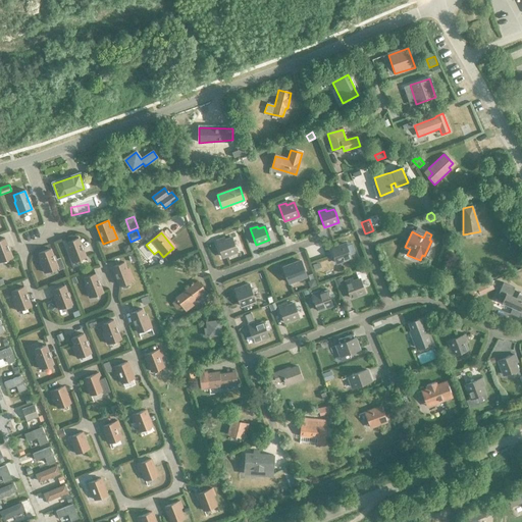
[(67,250),(72,262),(86,257),(77,238),(66,243),(69,249),(67,250)]
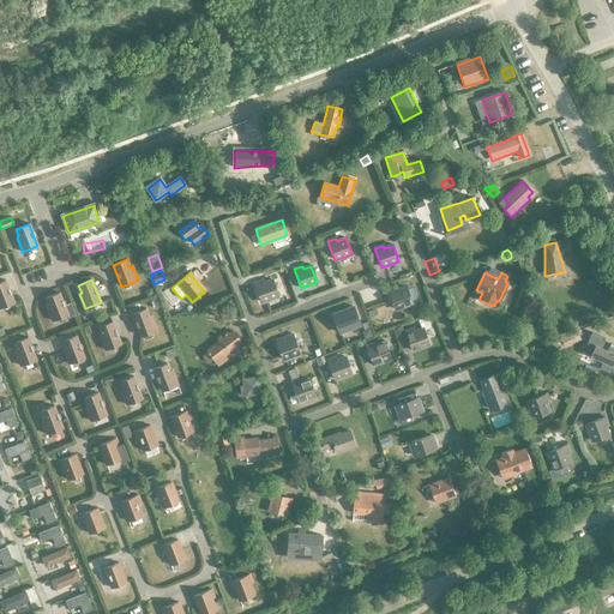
[(0,282),(0,308),(13,304),(5,281),(0,282)]
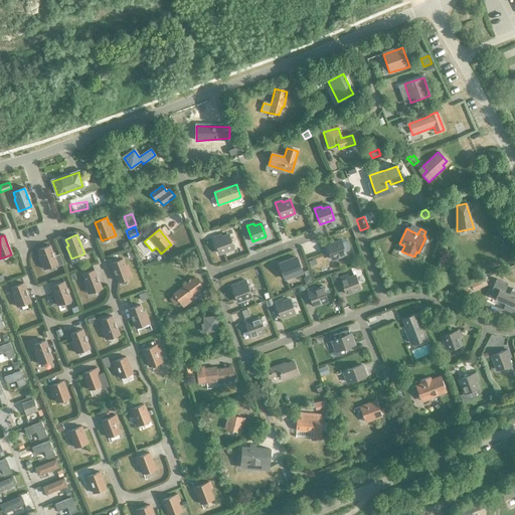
[(219,253),(233,248),(228,235),(221,237),(220,235),(213,237),(219,253)]
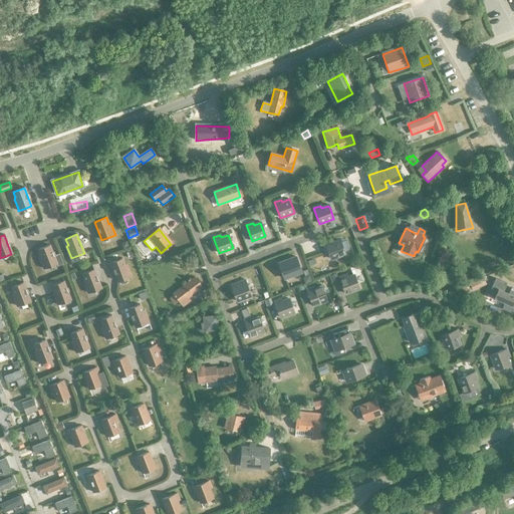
[(331,260),(345,255),(339,241),(333,243),(332,241),(325,244),(331,260)]
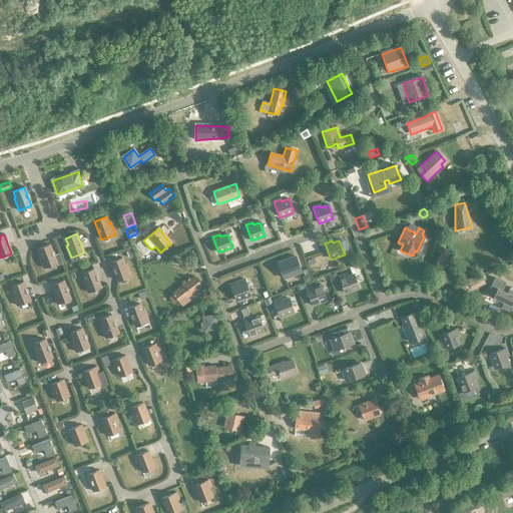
[(43,269),(56,264),(57,266),(63,264),(59,253),(53,255),(49,244),(38,248),(40,255),(38,257),(43,269)]
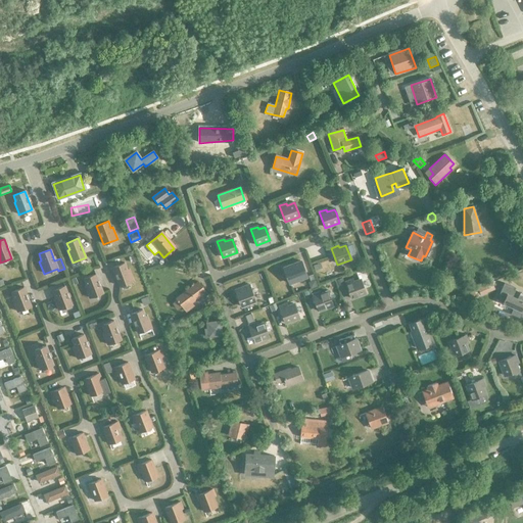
[(283,268),(289,284),(306,277),(300,262),(283,268)]
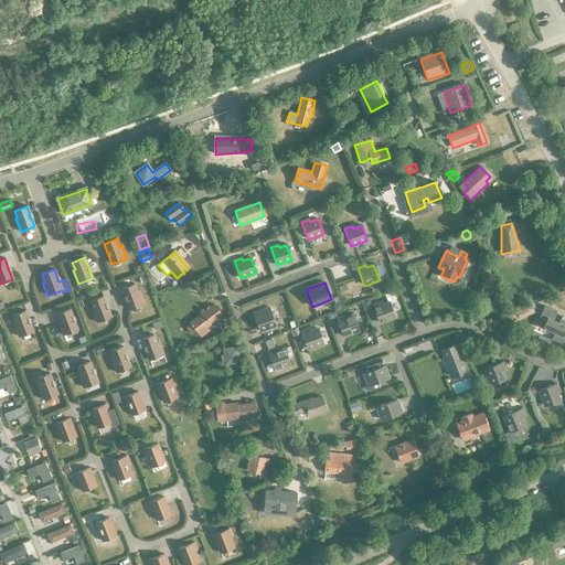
[(121,289),(129,310),(144,304),(139,290),(137,291),(134,284),(121,289)]
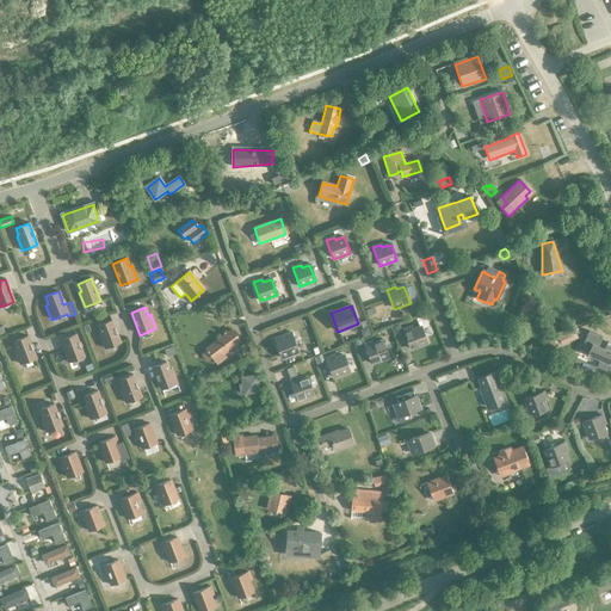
[(99,334),(104,349),(119,343),(111,320),(98,326),(102,333),(99,334)]
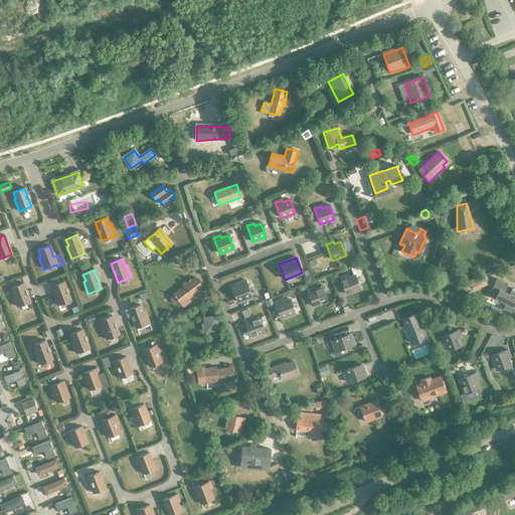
[(310,276),(303,278),(305,285),(312,282),(310,276)]
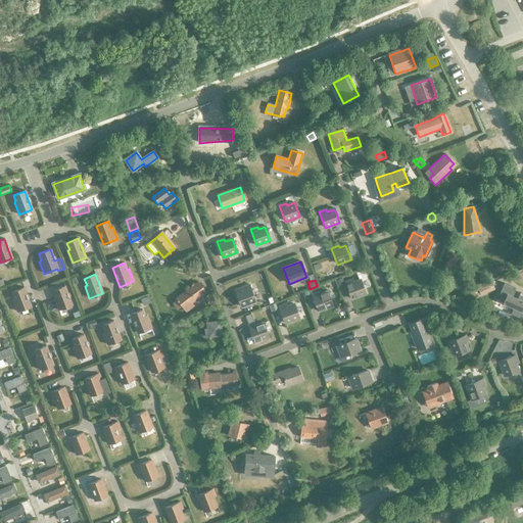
[(351,299),(366,294),(361,280),(353,283),(352,281),(345,283),(351,299)]
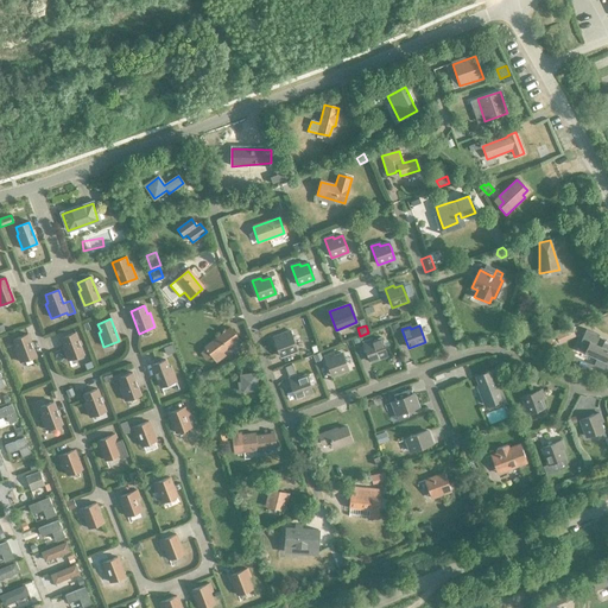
[(221,353),(238,340),(229,329),(204,348),(207,349),(201,354),(207,360),(211,356),(216,363),(225,358),(221,353)]
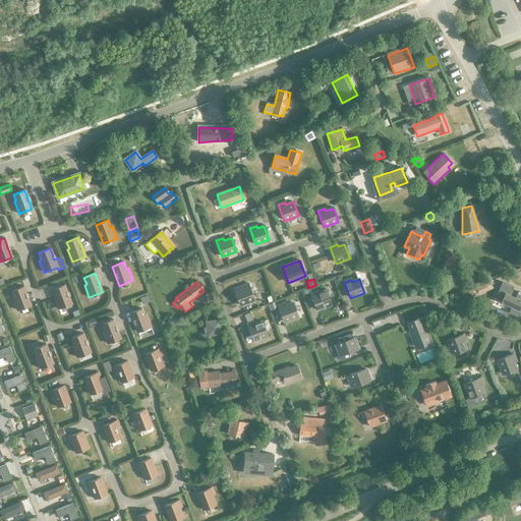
[(478,295),(493,289),(489,283),(476,289),(478,295)]
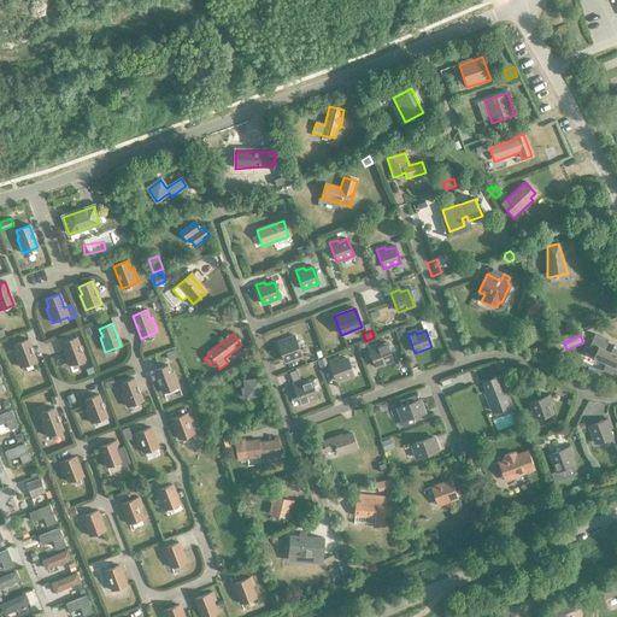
[(63,352),(69,366),(84,360),(76,338),(63,342),(65,351),(63,352)]
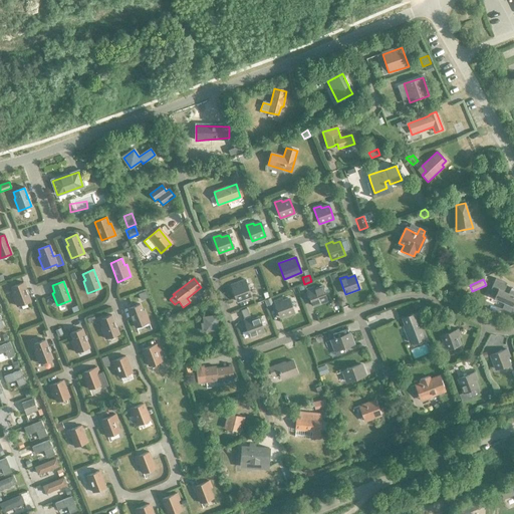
[(12,294),(17,306),(30,301),(23,283),(11,287),(14,293),(12,294)]
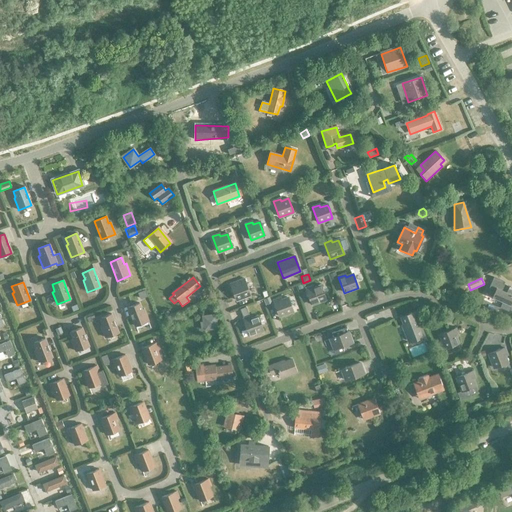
[(236,300),(250,295),(244,282),(238,284),(237,282),(230,284),(236,300)]
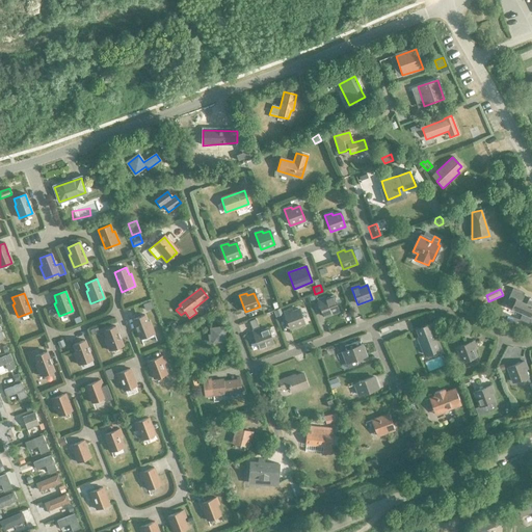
[(505,306),(502,312),(508,315),(529,324),(531,315),(531,304),(531,301),(531,298),(524,295),(521,301),(508,296),(505,306)]
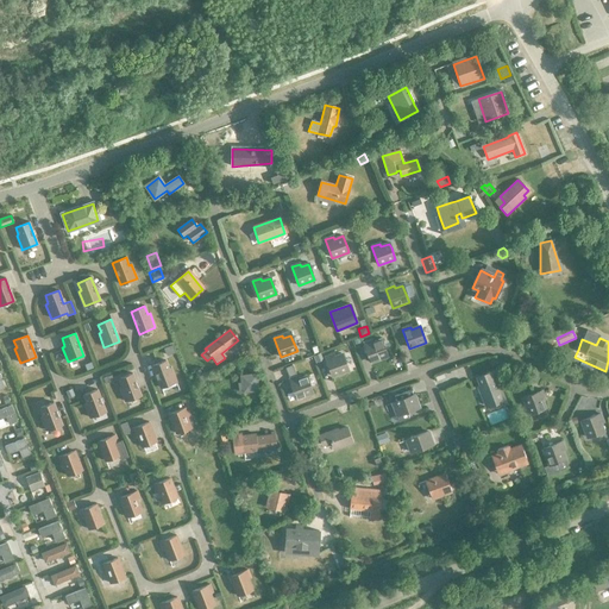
[(370,363),(387,357),(381,340),(372,344),(371,340),(363,344),(370,363)]
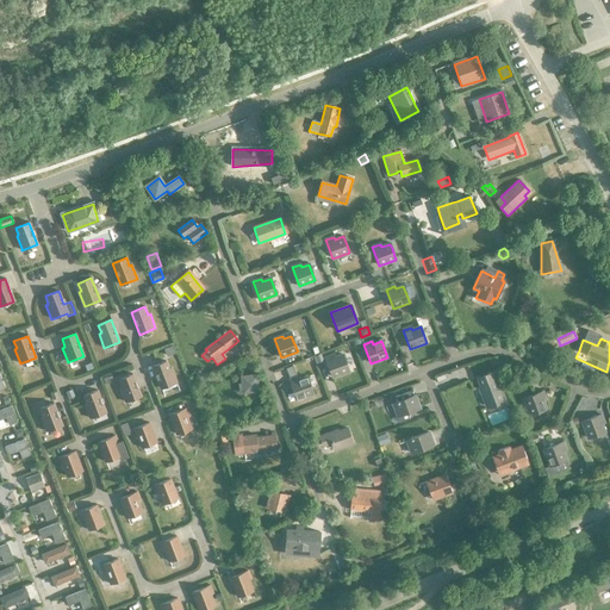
[(172,344),(163,348),(167,356),(175,353),(172,344)]
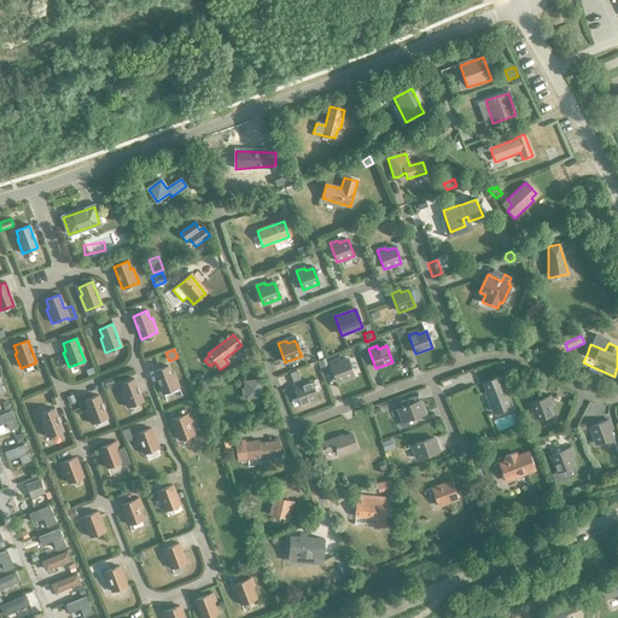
[(337,383),(354,377),(348,360),(339,363),(338,360),(330,363),(337,383)]
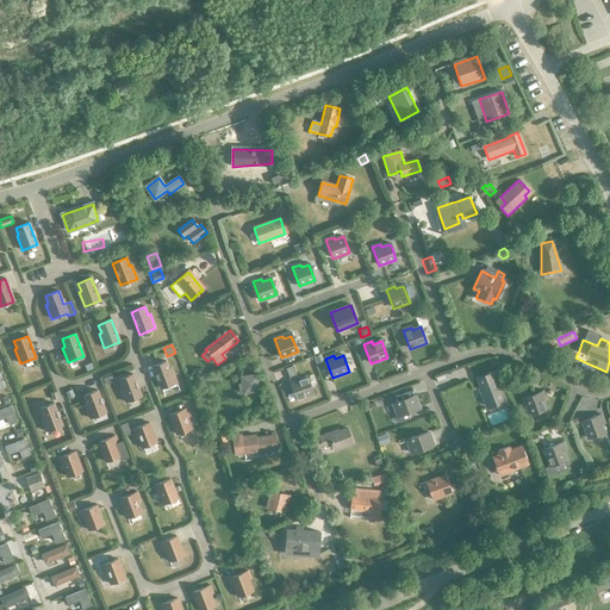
[(153,367),(161,388),(176,383),(170,368),(168,369),(166,361),(153,367)]
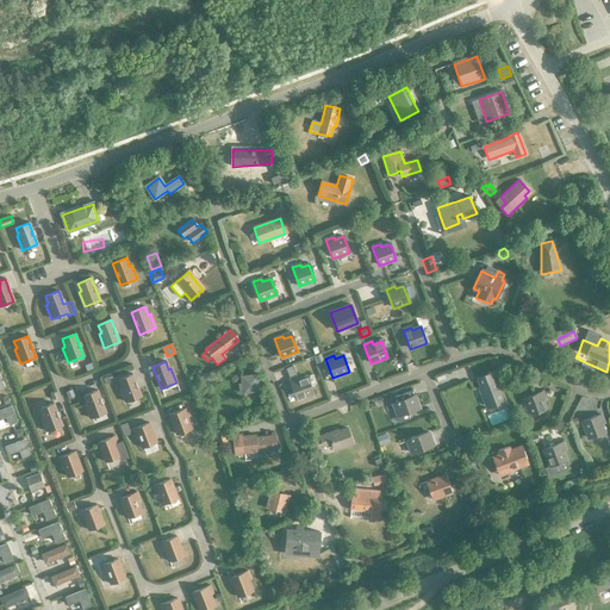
[(292,365),(285,367),(288,378),(296,375),(292,365)]
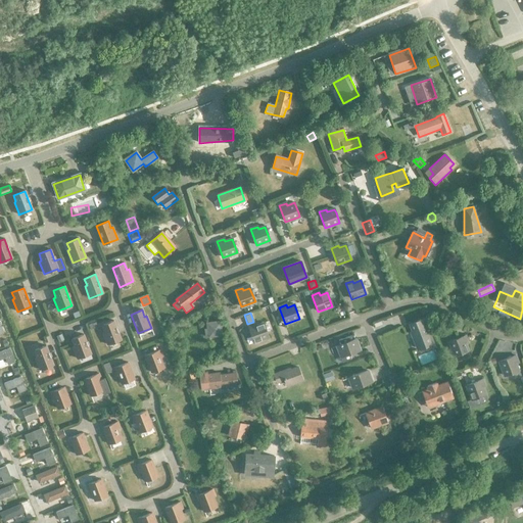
[(425,319),(409,325),(419,349),(424,347),(426,352),(433,349),(431,344),(424,328),(428,327),(425,319)]
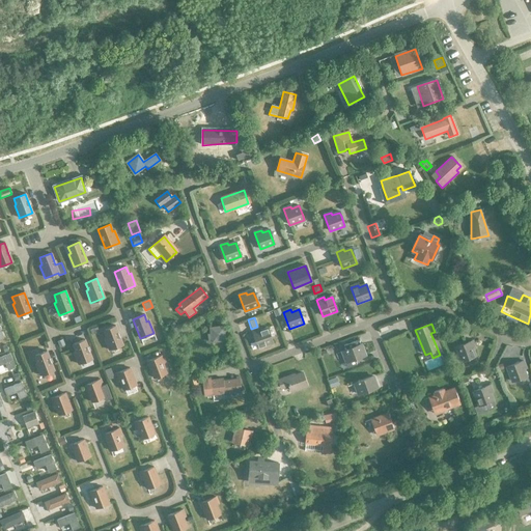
[(104,338),(109,351),(122,345),(115,326),(104,330),(106,337),(104,338)]
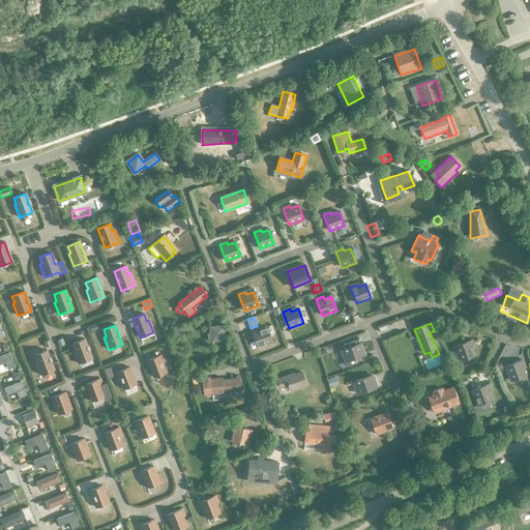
[(177,325),(171,327),(174,336),(180,334),(177,325)]
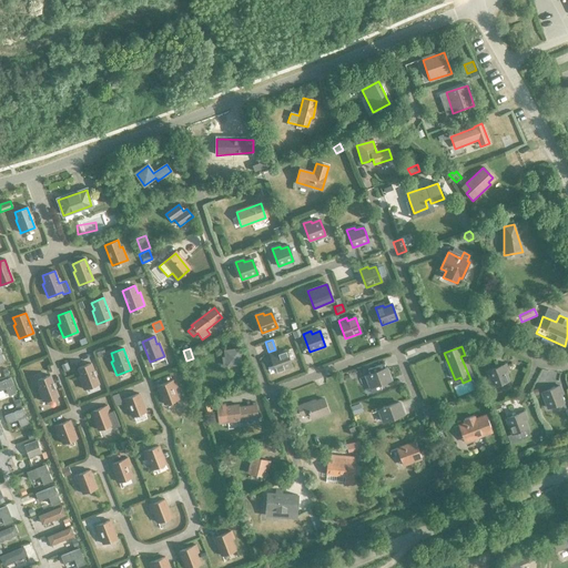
[(497,348),(494,356),(500,359),(504,352),(497,348)]
